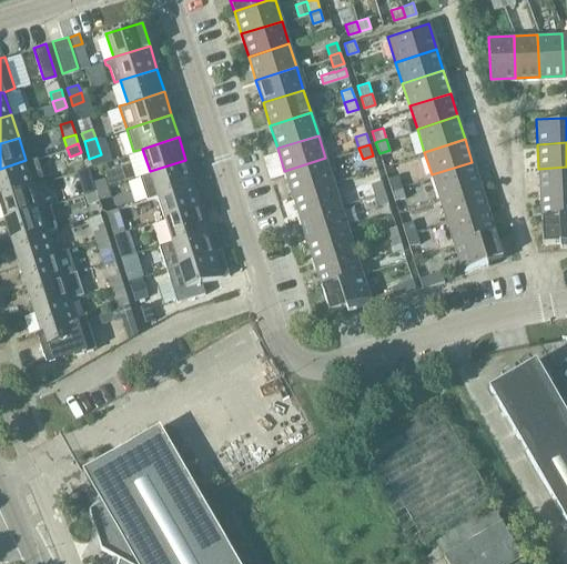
[(397,174),(417,168),(413,152),(393,158),(397,174)]
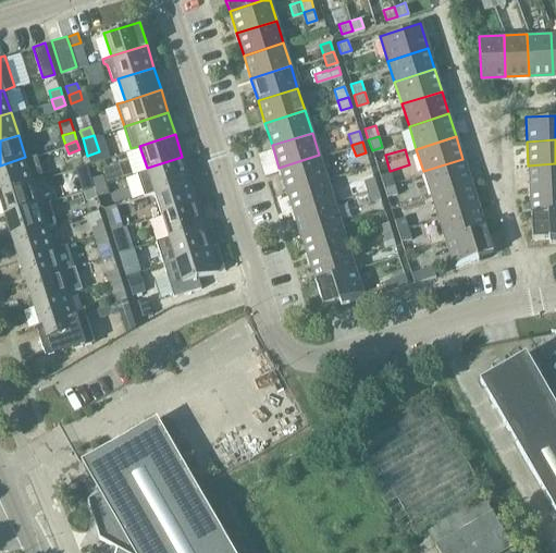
[(286,191),(326,177),(319,155),(279,168),(286,191)]
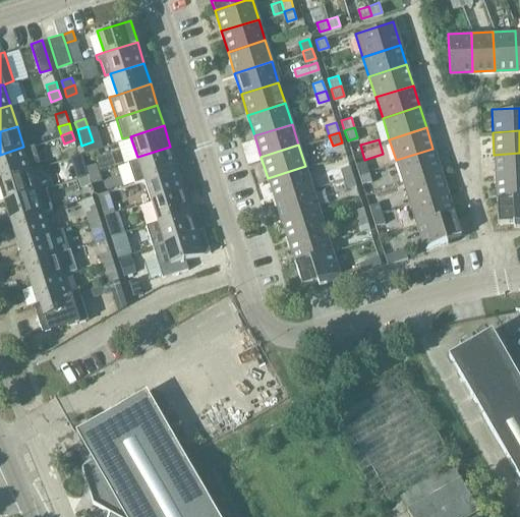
[(0,177),(31,168),(23,147),(0,155),(0,177)]
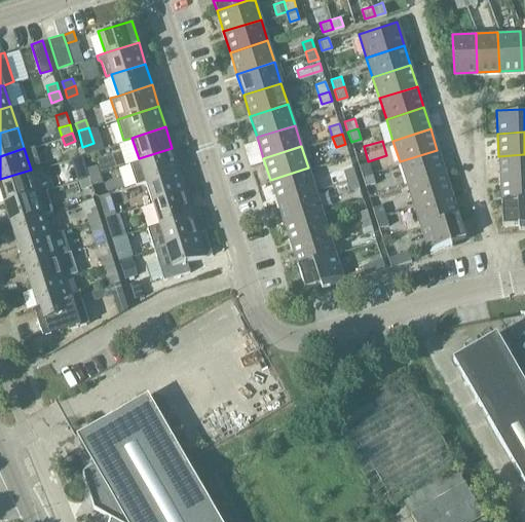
[(128,161),(136,183),(145,180),(179,169),(172,148),(139,158),(128,161)]
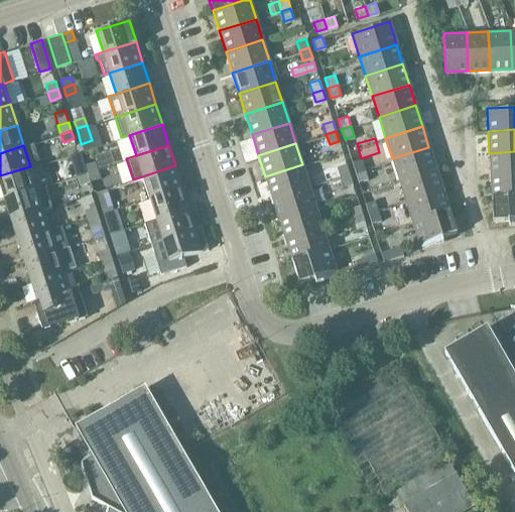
[(398,179),(435,167),(428,147),(392,158),(398,179)]
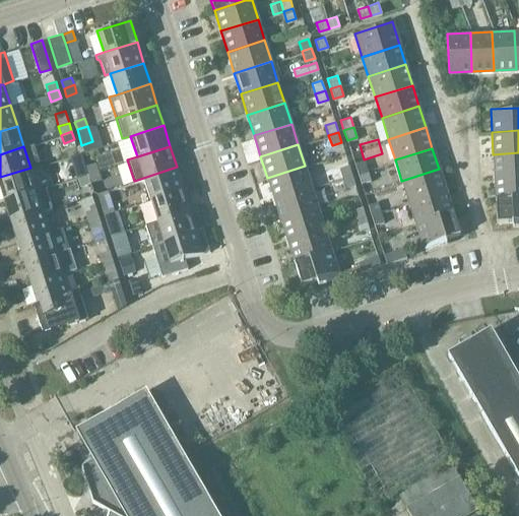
[(518,175),(518,152),(493,154),(494,176),(518,175)]
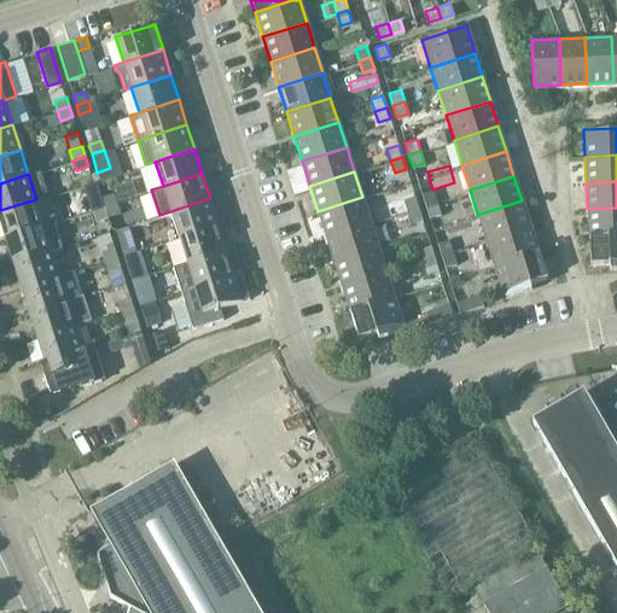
[(425,204),(436,200),(432,188),(420,192),(425,204)]
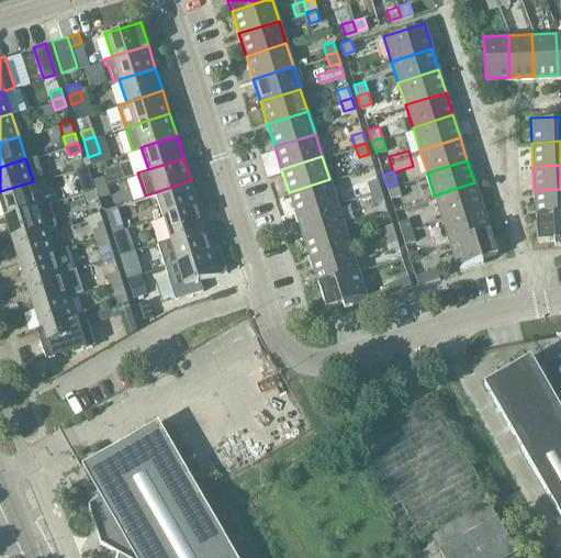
[(103,175),(92,178),(94,187),(105,183),(103,175)]
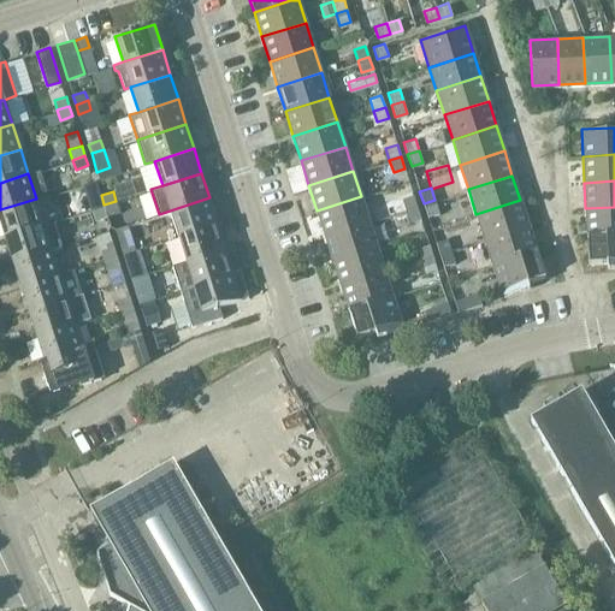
[(413,194),(401,197),(406,209),(417,206),(413,194)]
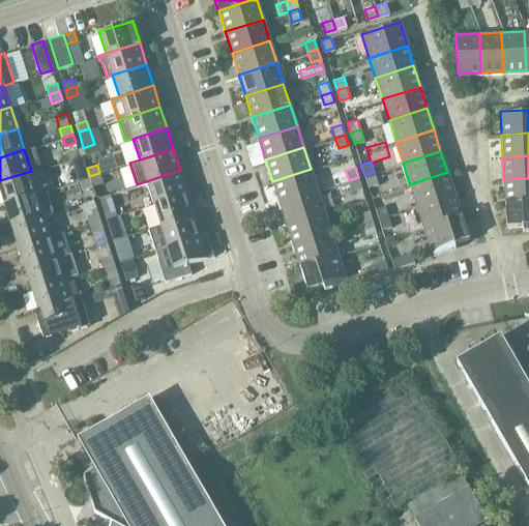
[(87,168),(76,171),(79,179),(89,176),(87,168)]
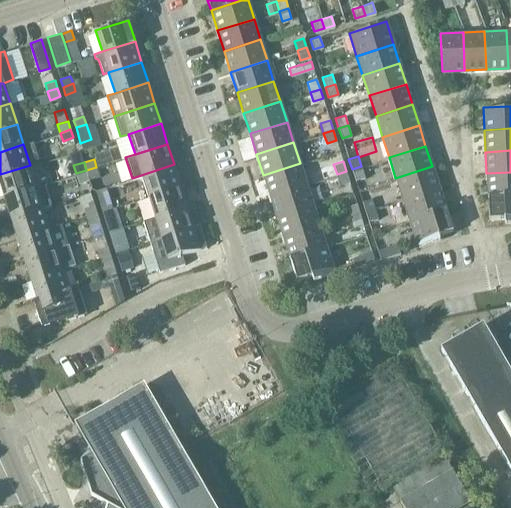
[(269,195),(306,184),(300,163),(263,175),(269,195)]
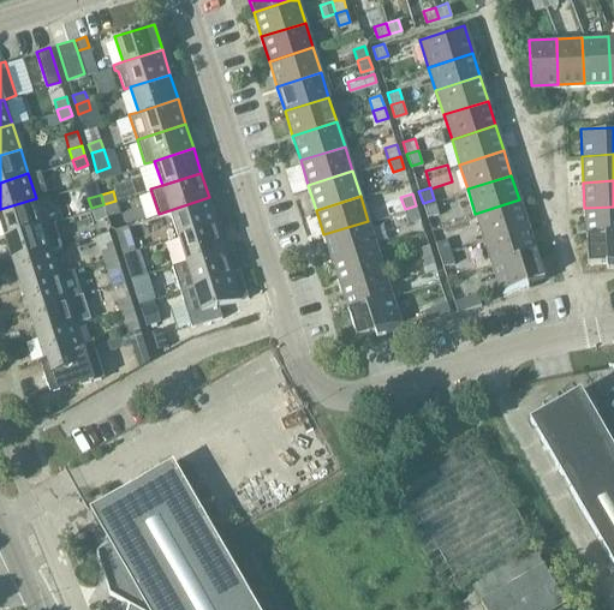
[(170,210),(178,234),(216,222),(209,197),(170,210)]
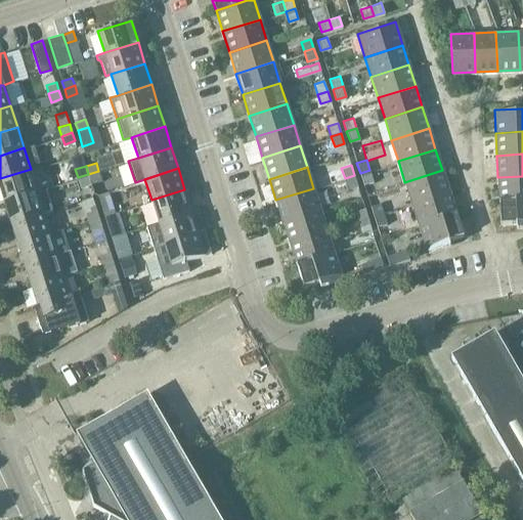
[(0,190),(3,201),(37,189),(31,169),(0,178),(0,190)]
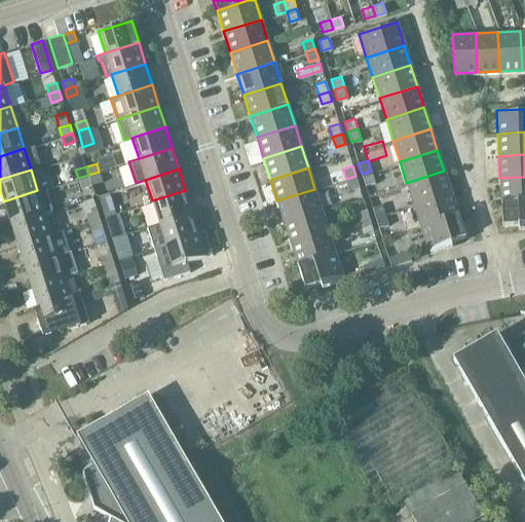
[(362,174),(365,184),(374,181),(371,171),(362,174)]
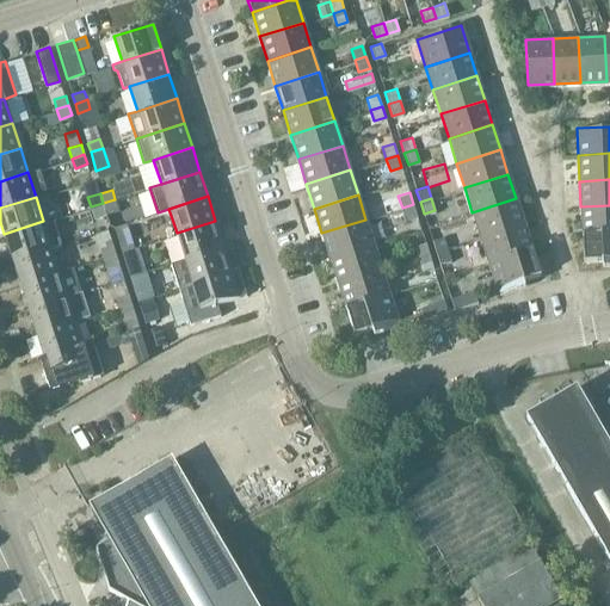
[(524,223),(516,198),(472,212),(480,236),(524,223)]
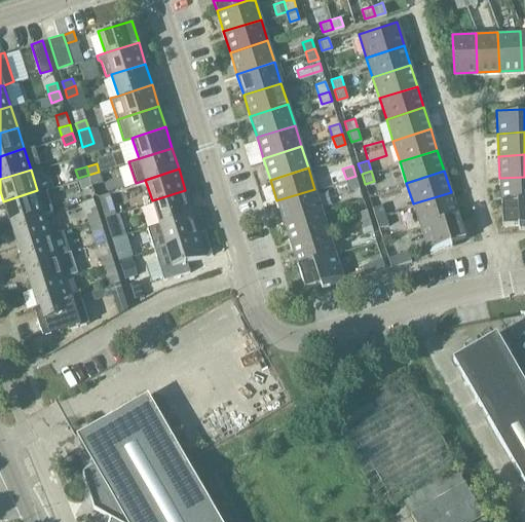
[(102,180),(99,172),(88,175),(91,183),(102,180)]
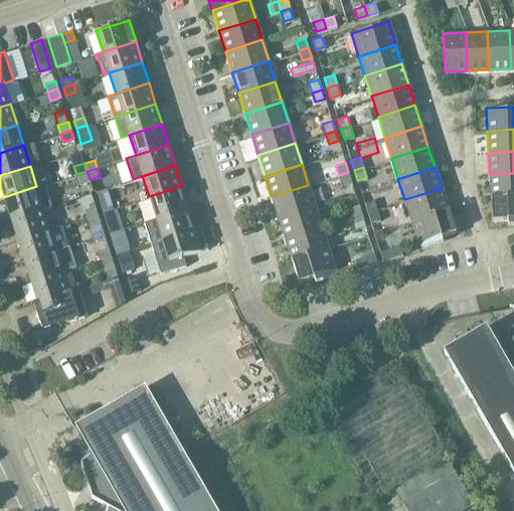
[(78,182),(90,179),(87,171),(76,174),(78,182)]
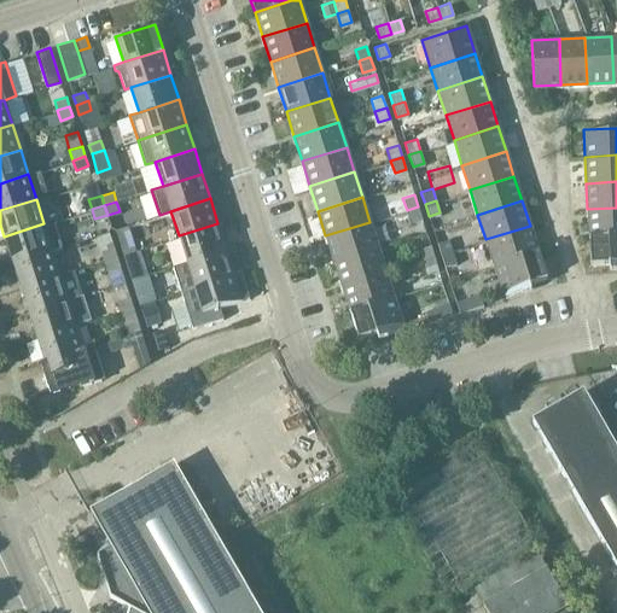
[(407,210),(411,222),(421,219),(418,206),(407,210)]
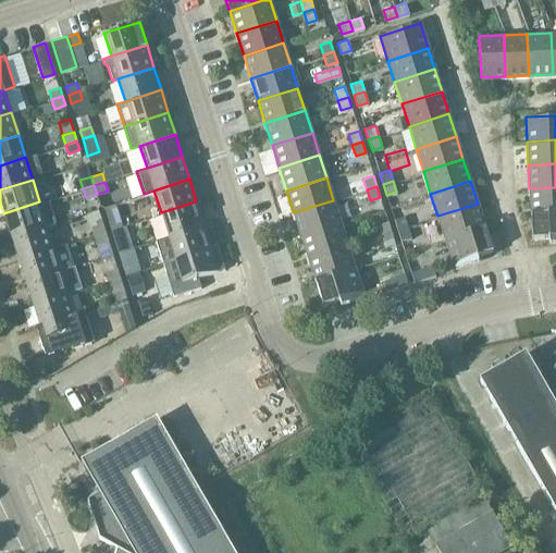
[(555,210),(555,187),(529,188),(530,212),(555,210)]
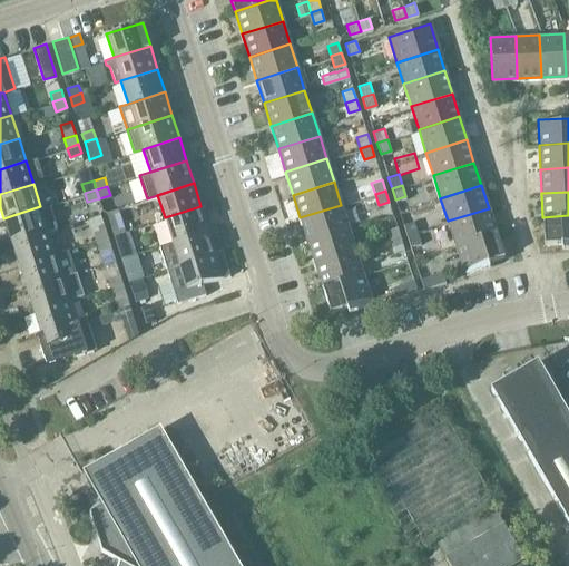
[(11,241),(48,230),(56,227),(49,204),(40,206),(3,218),(11,241)]
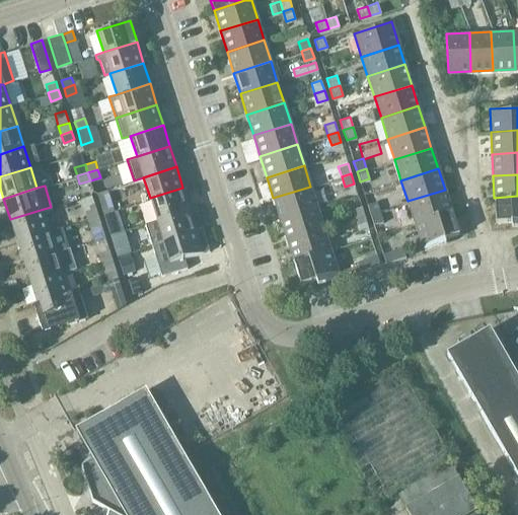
[(280,219),(317,207),(310,187),(273,198),(280,219)]
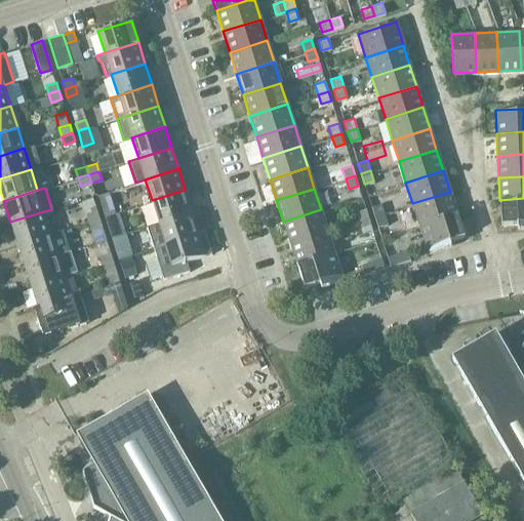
[(152,200),(158,222),(192,211),(185,190),(152,200)]
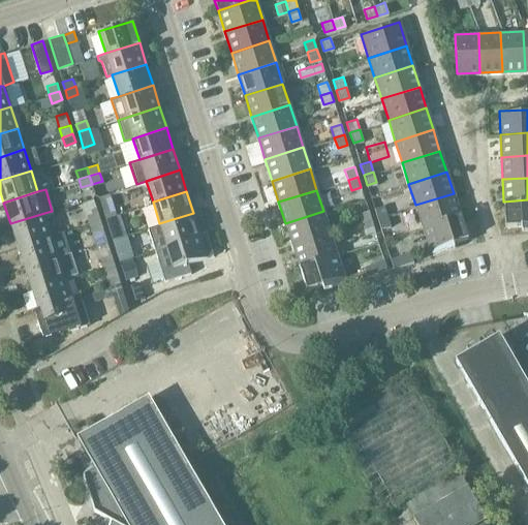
[(460,214),(454,193),(415,205),(423,226),(460,214)]
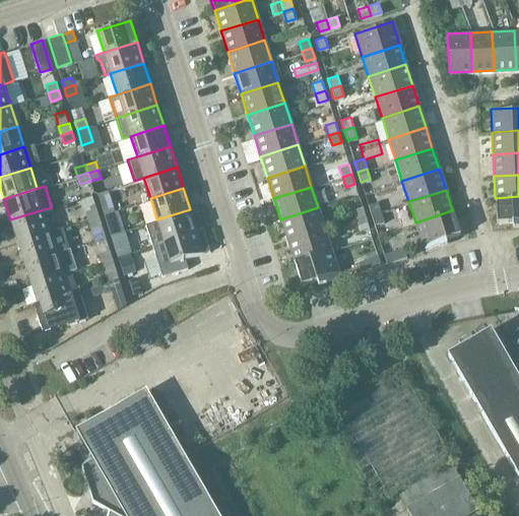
[(518,219),(518,196),(495,198),(496,220),(518,219)]
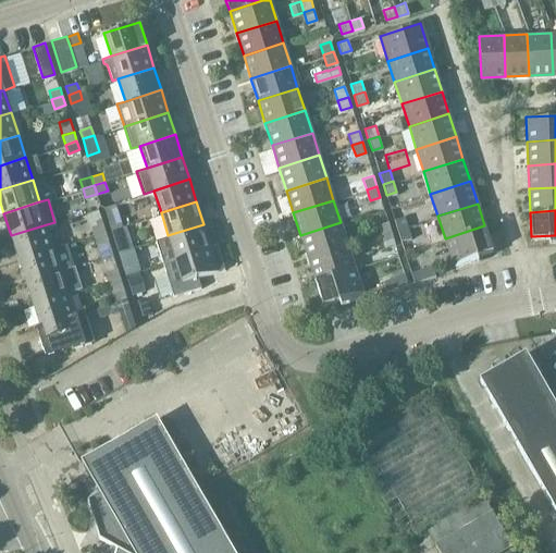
[(397,229),(407,225),(404,216),(394,219),(397,229)]
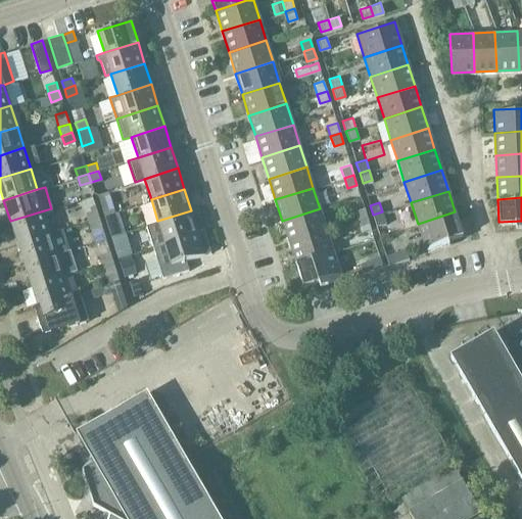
[(104,215),(114,211),(112,203),(101,206),(104,215)]
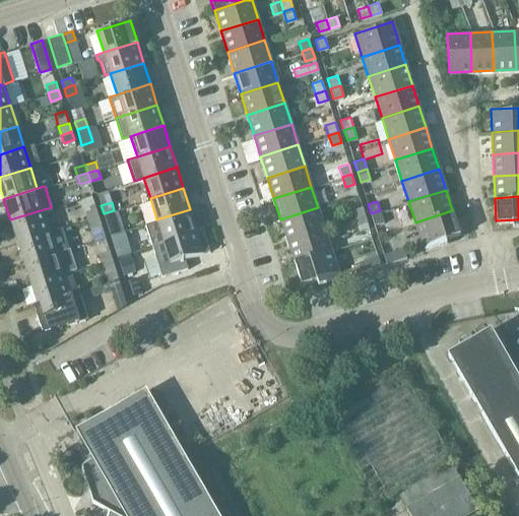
[(362,205),(352,208),(355,218),(365,215),(362,205)]
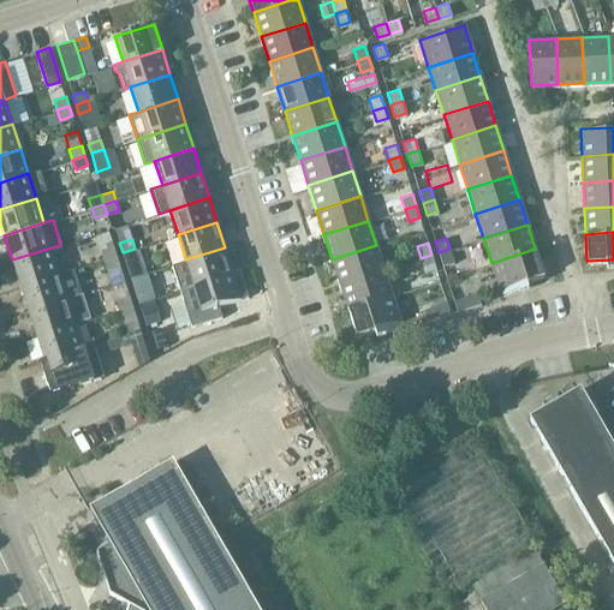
[(103,258),(115,255),(113,245),(100,249),(103,258)]
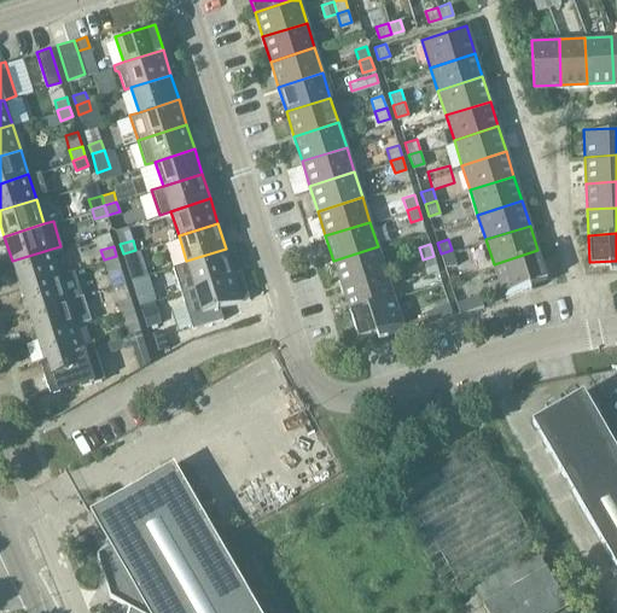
[(342,285),(385,272),(378,246),(333,261),(342,285)]
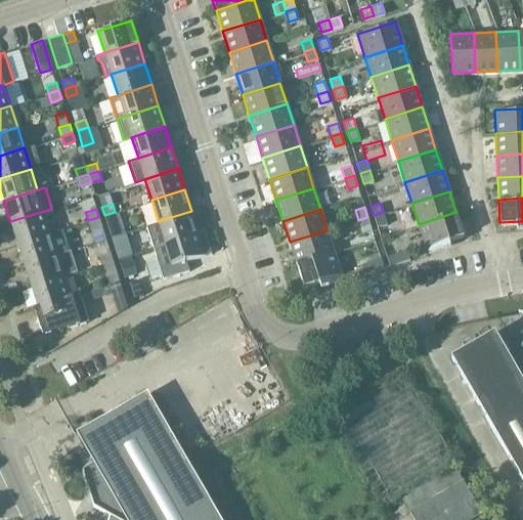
[(10,221),(17,243),(50,232),(44,211),(10,221)]
